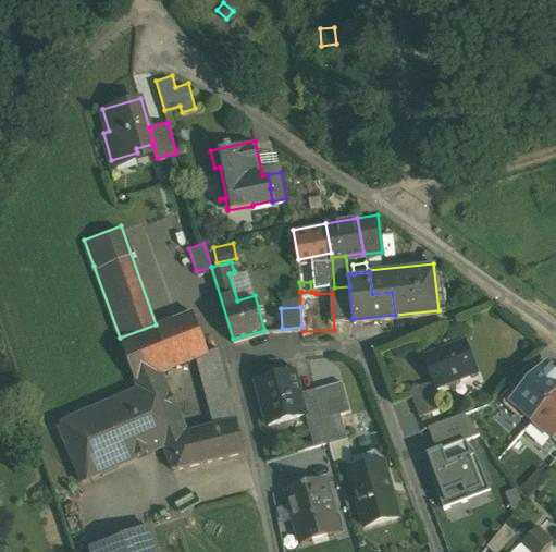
[(156,324),(120,338),(134,377),(158,368),(196,355),(208,351),(208,350),(193,309),(156,324)]
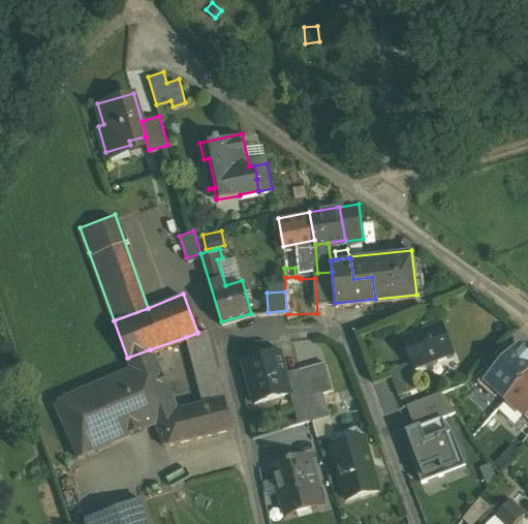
[(440,320),(403,335),(412,359),(414,364),(453,349),(440,320)]
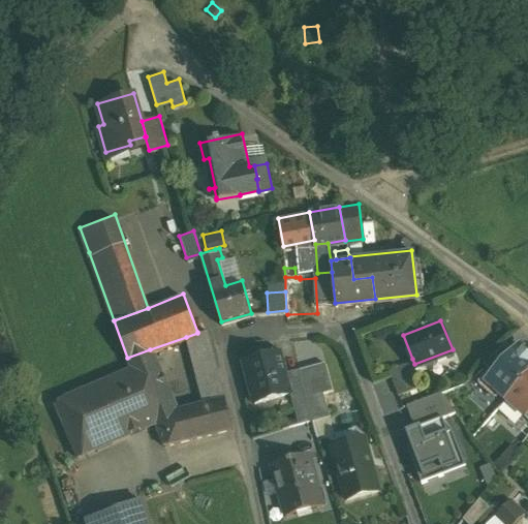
[(225,399),(207,328),(197,332),(197,333),(186,337),(204,405),(225,399)]
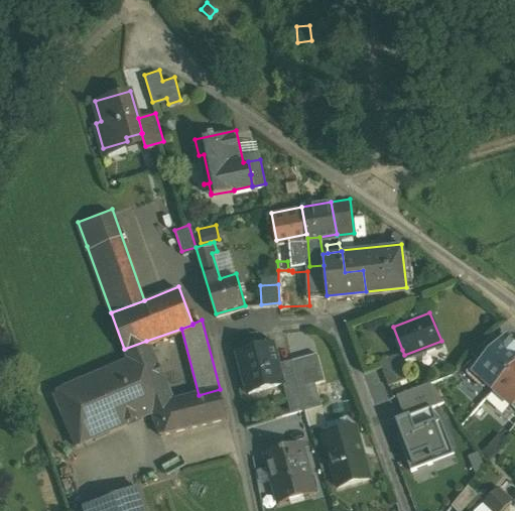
[(492,331),(471,352),(480,361),(489,352),(490,352),(501,339),(492,331)]
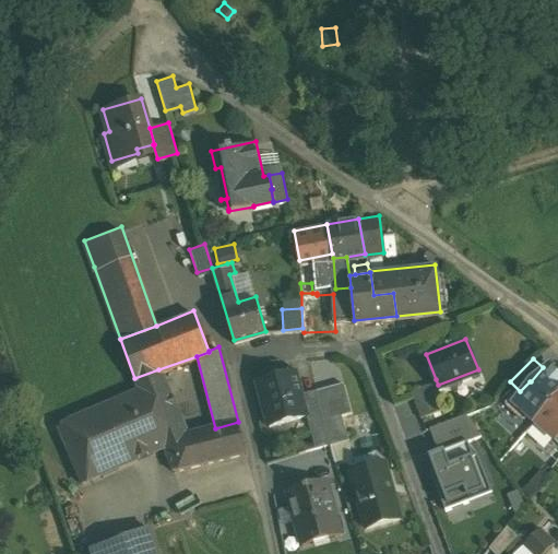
[(543,367),(531,381),(530,381),(520,391),(512,400),(533,419),(557,391),(557,370),(548,362),(543,367)]
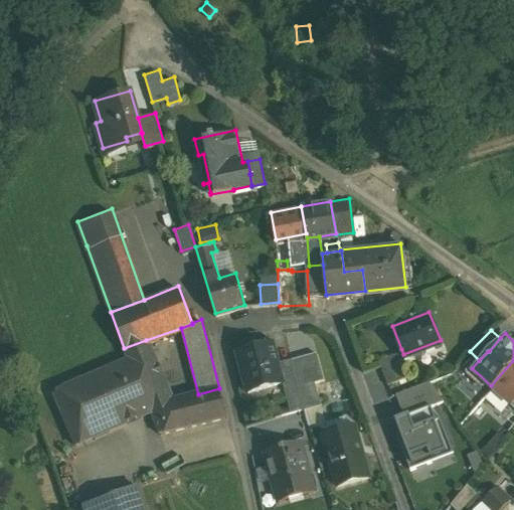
[(198,394),(172,401),(146,340),(124,348),(128,357),(150,409),(159,432),(226,414),(219,388),(198,394)]
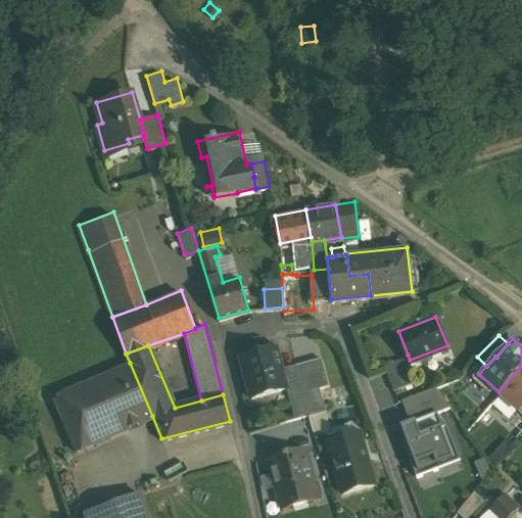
[(276,346),(240,356),(250,395),(286,386),(281,366),(276,346)]
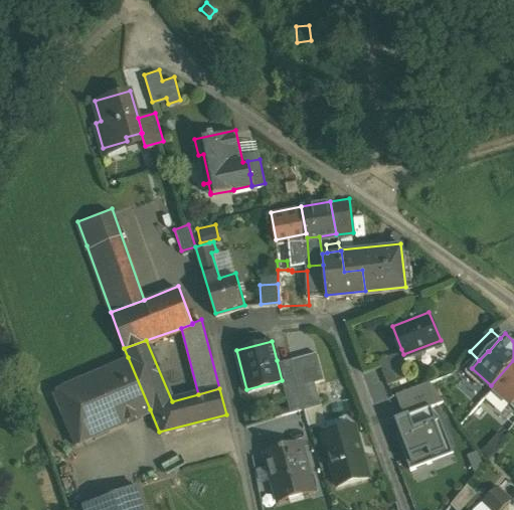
[(401,349),(379,358),(388,382),(410,373),(403,354),(401,349)]
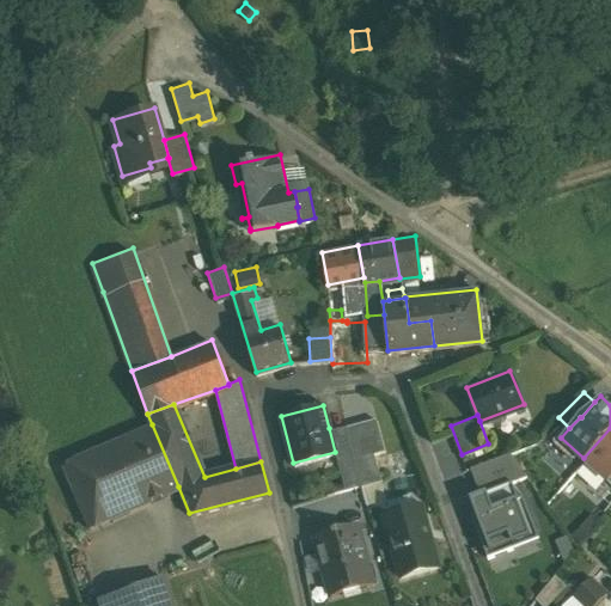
[(376,416),(346,424),(350,448),(360,483),(380,478),(373,452),(384,450),(376,416)]
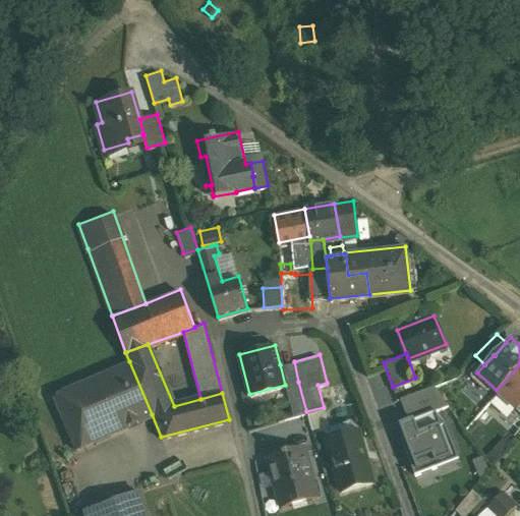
[(129,361),(52,394),(74,447),(152,414),(129,361)]
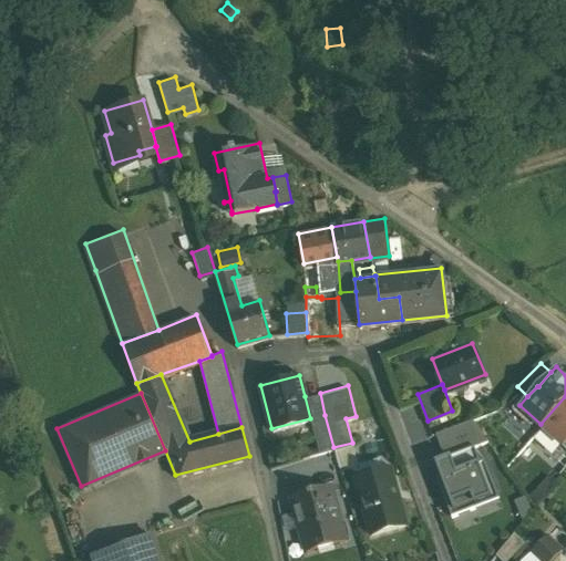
[(320,393),(305,396),(310,418),(319,452),(333,447),(325,415),(320,393)]
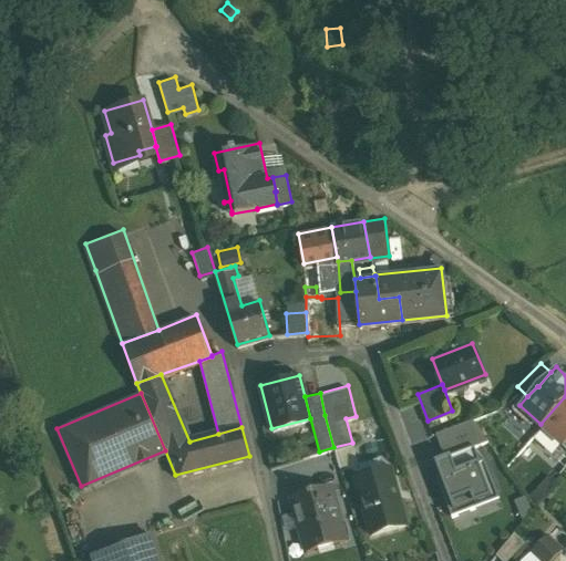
[(565,396),(541,424),(561,442),(565,435),(565,396)]
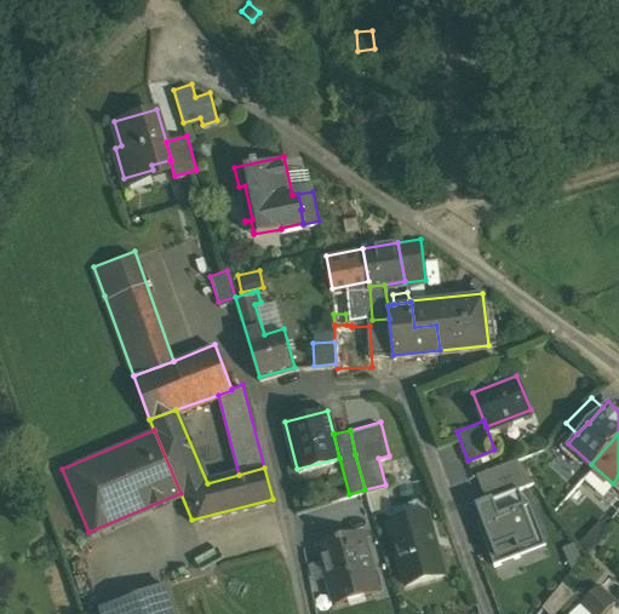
[(515,455),(475,471),(485,498),(492,495),(517,486),(519,486),(533,480),(515,455)]
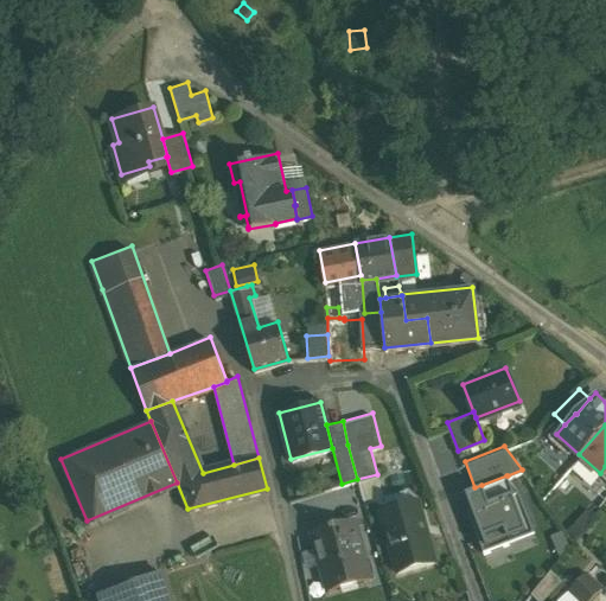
[(506,475),(482,485),(474,487),(465,491),(471,507),(467,510),(483,550),(508,541),(504,531),(505,531),(506,536),(525,529),(524,524),(530,522),(518,490),(514,491),(508,475),(506,475)]
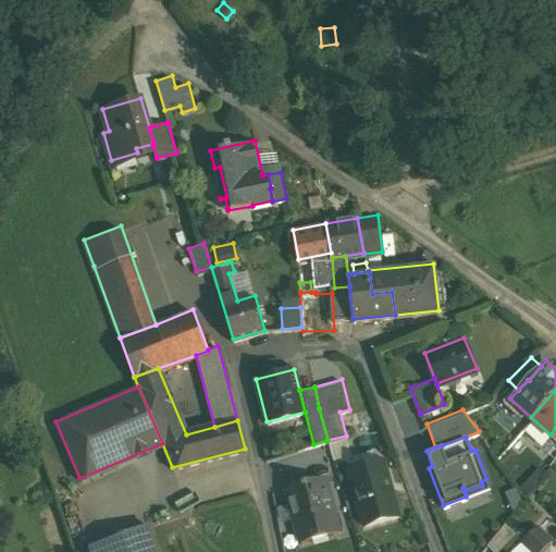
[(373,448),(351,454),(350,465),(351,467),(380,460),(380,456),(373,448)]
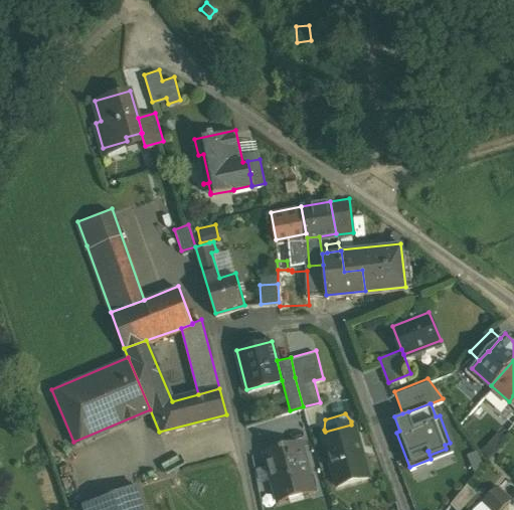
[(325,432),(323,433),(337,484),(368,475),(353,423),(351,425),(325,432)]
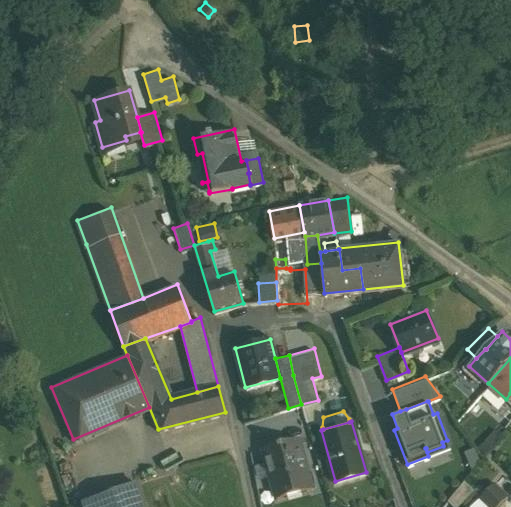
[(298,437),(262,446),(276,497),(311,487),(298,437)]
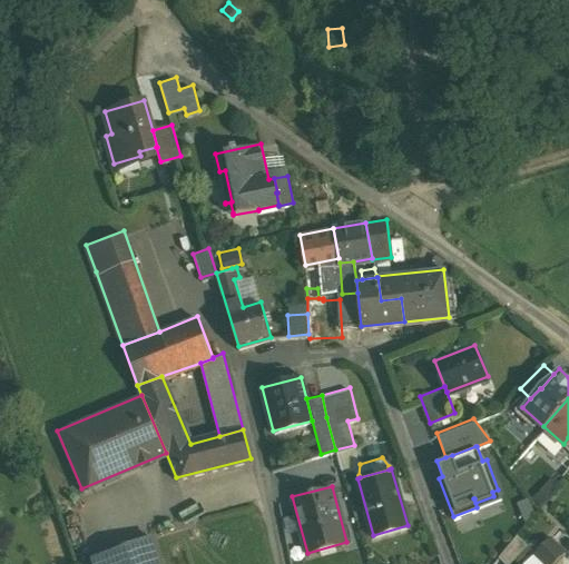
[(516,532),(498,555),(506,563),(509,563),(529,545),(516,532)]
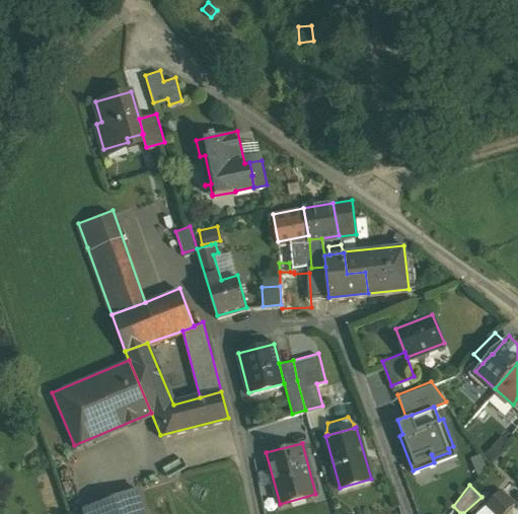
[(147,513),(139,488),(81,507),(83,513),(147,513)]
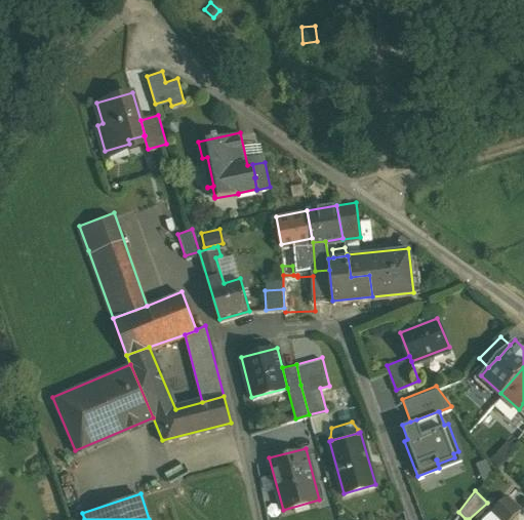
[(507,493),(491,509),(501,519),(506,519),(520,507),(507,493)]
